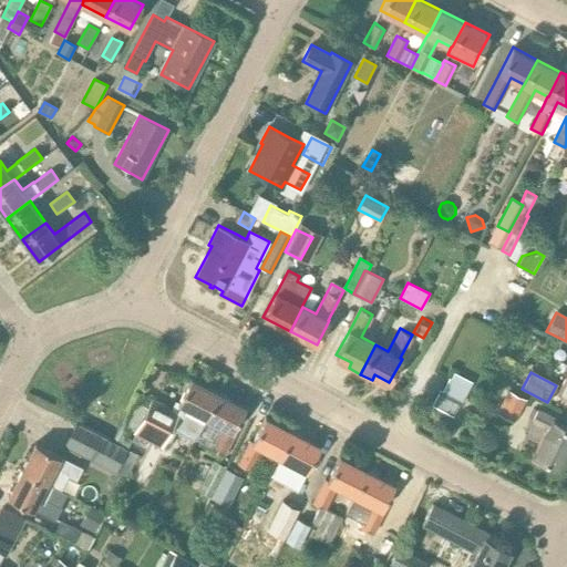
[(449,377),(441,392),(439,391),(432,405),(453,416),(472,382),(455,373),(452,379),(449,377)]
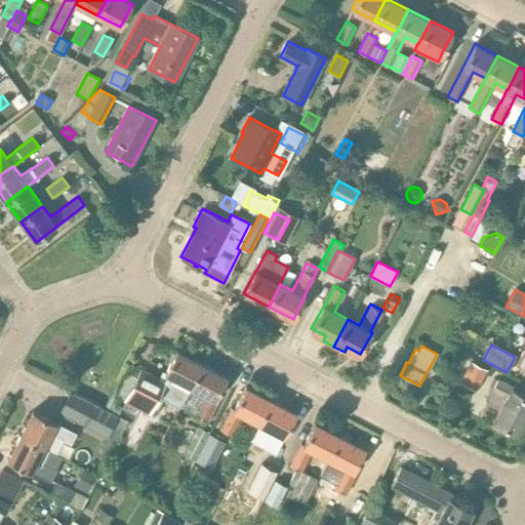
[(136,377),(125,400),(139,407),(144,410),(147,404),(155,408),(159,407),(163,399),(169,387),(186,396),(190,387),(202,364),(176,351),(165,372),(163,371),(159,380),(140,370),(136,377)]
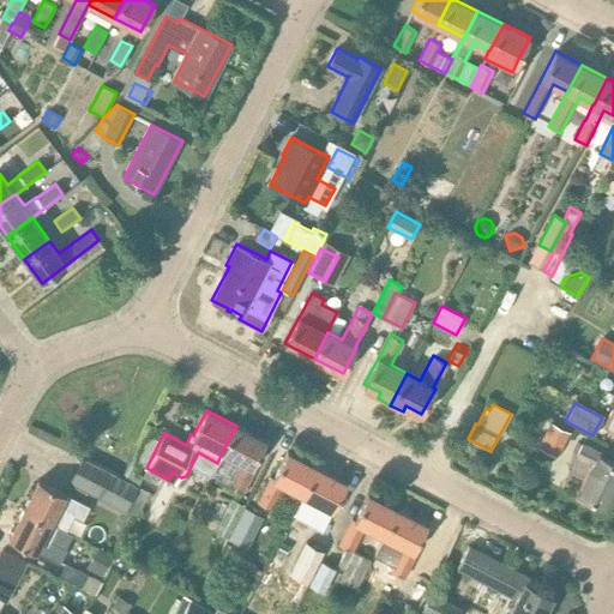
[(567,431),(552,422),(541,444),(557,452),(567,431)]
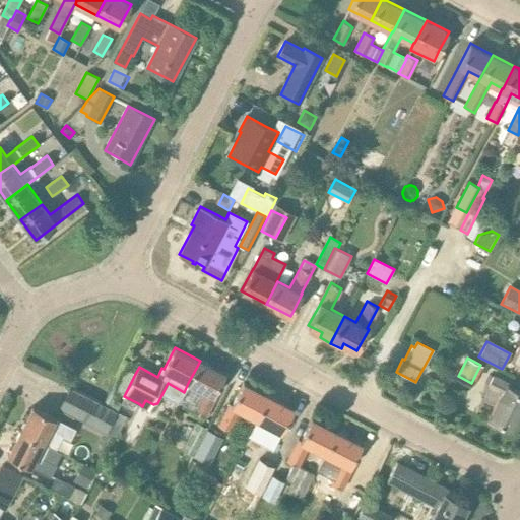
[(200,361),(188,383),(205,392),(194,412),(205,417),(216,396),(214,395),(225,374),(200,361)]
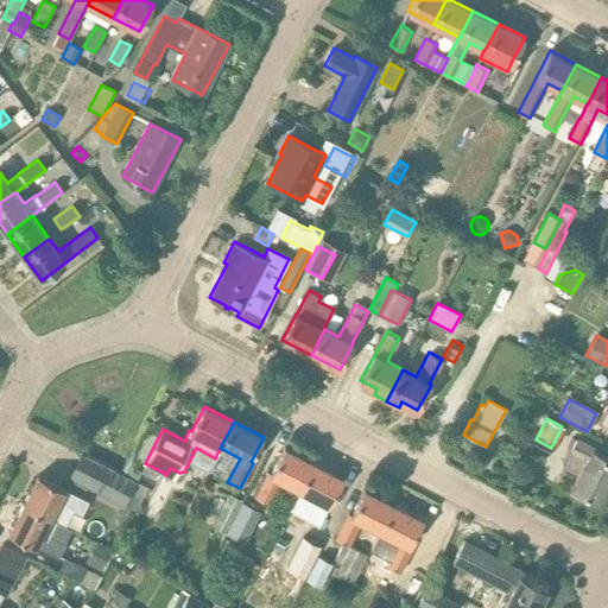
[(599,501),(607,481),(607,457),(593,450),(595,448),(577,438),(570,453),(587,461),(572,488),(599,501)]
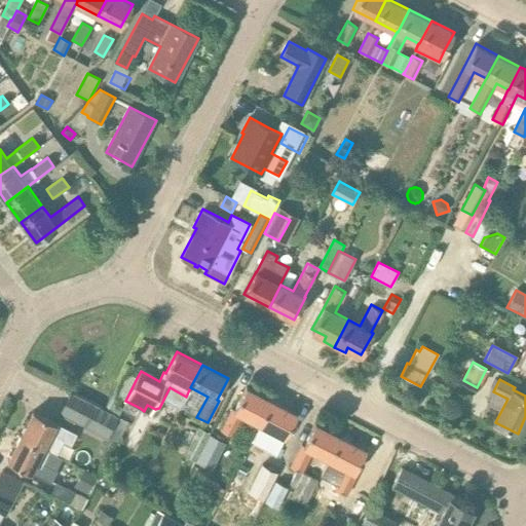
[(232,408),(223,426),(221,429),(232,436),(242,415),(260,423),(271,401),(246,387),(234,409),(232,408)]
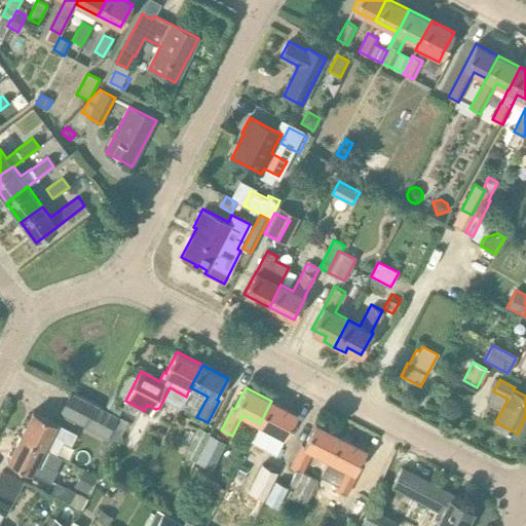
[(60,412),(106,436),(116,415),(71,391),(60,412)]
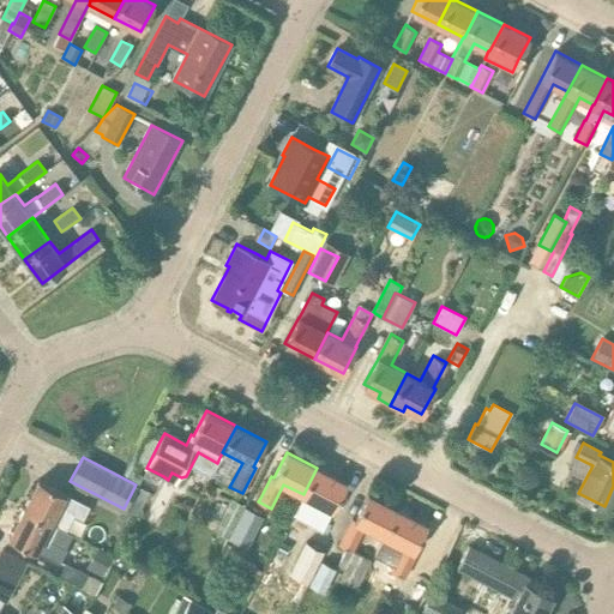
[(317,468),(304,494),(323,505),(311,529),(323,535),(336,510),(333,509),(347,483),(317,468)]
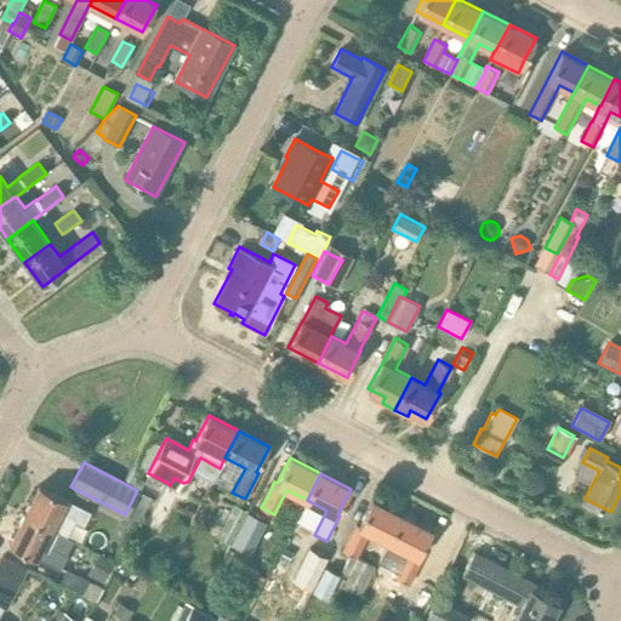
[(146,479),(134,501),(148,508),(160,485),(146,479)]
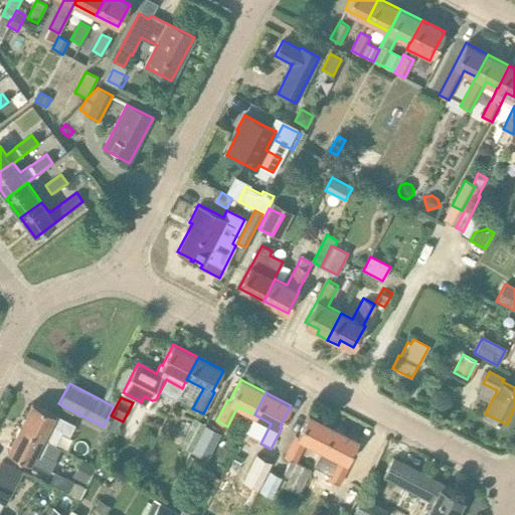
[(20,426),(47,441),(55,445),(61,432),(69,436),(74,425),(54,414),(54,413),(32,402),(20,426)]
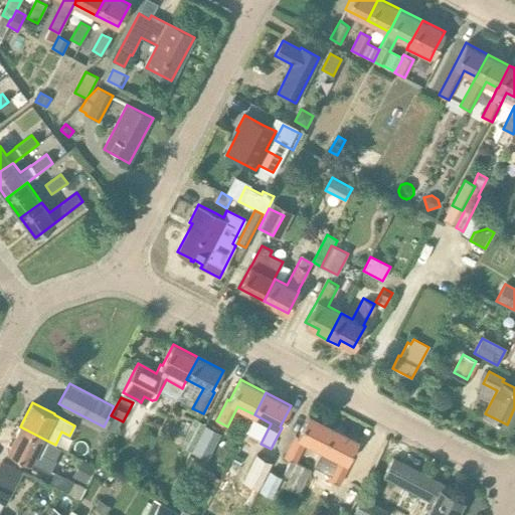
[(295,435),(286,453),(285,457),(296,462),(306,442),(322,450),(333,427),(309,414),(298,437),(295,435)]
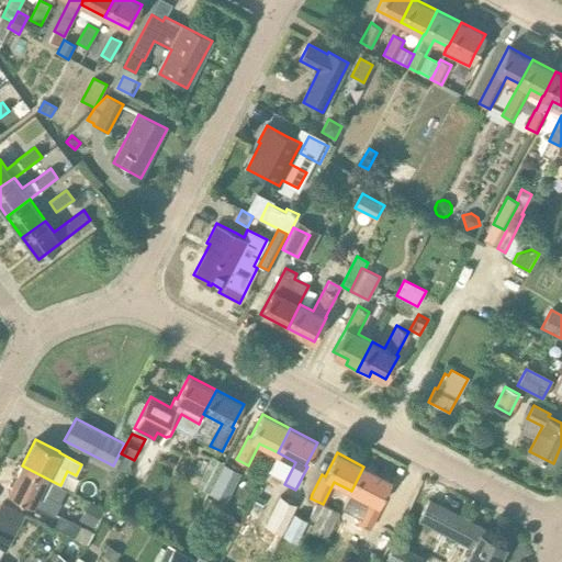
[(203,471),(195,485),(210,493),(214,484),(225,463),(212,456),(203,471)]
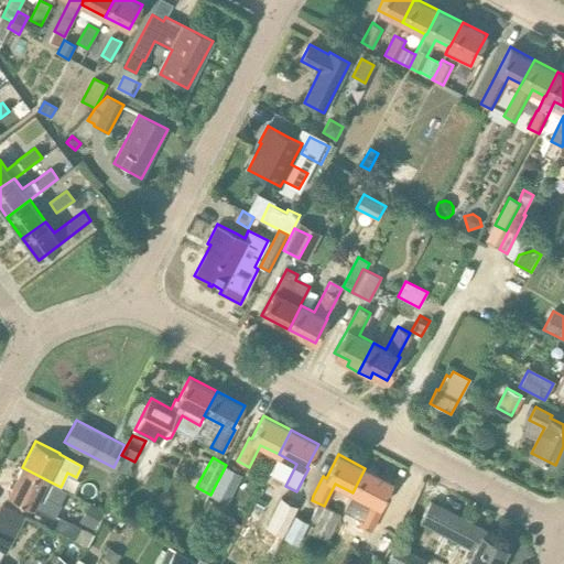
[(8,494),(28,503),(33,507),(33,505),(55,516),(61,505),(45,497),(52,483),(22,467),(8,494)]
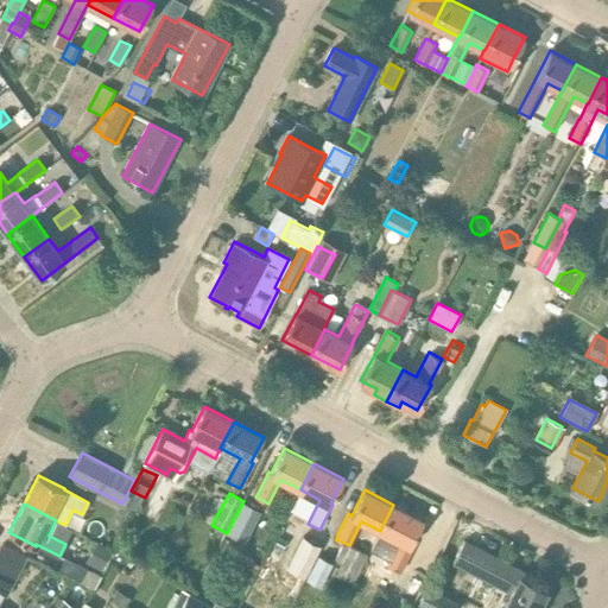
[(244,504),(228,534),(246,543),(253,527),(261,512),(244,504)]
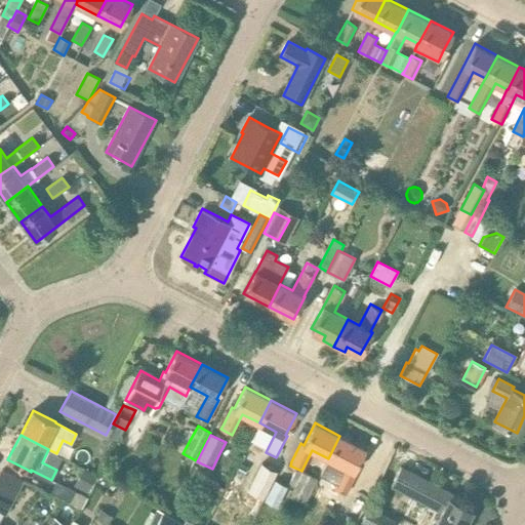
[(339,436),(328,458),(346,467),(334,489),(346,494),(347,490),(356,472),(354,471),(365,449),(339,436)]
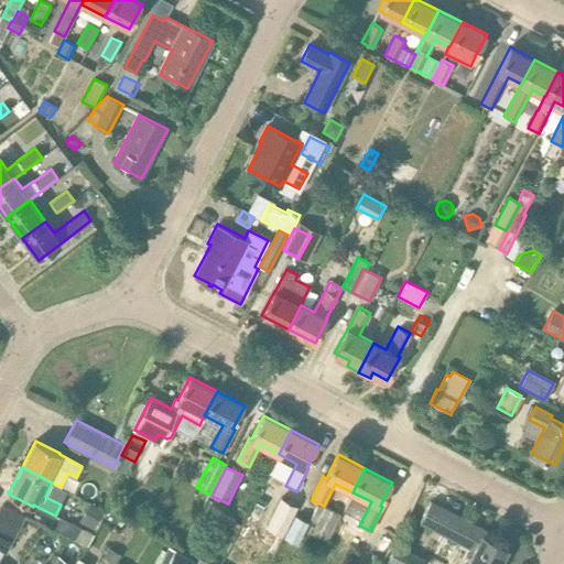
[(266,502),(259,498),(253,508),(261,512),(266,502)]
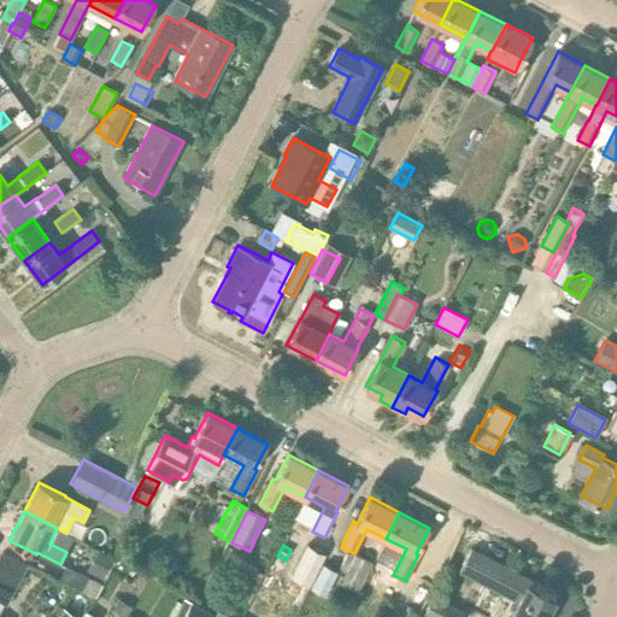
[(510,616),(545,616),(554,599),(529,586),(532,580),(483,556),(471,548),(459,570),(519,601),(510,616)]
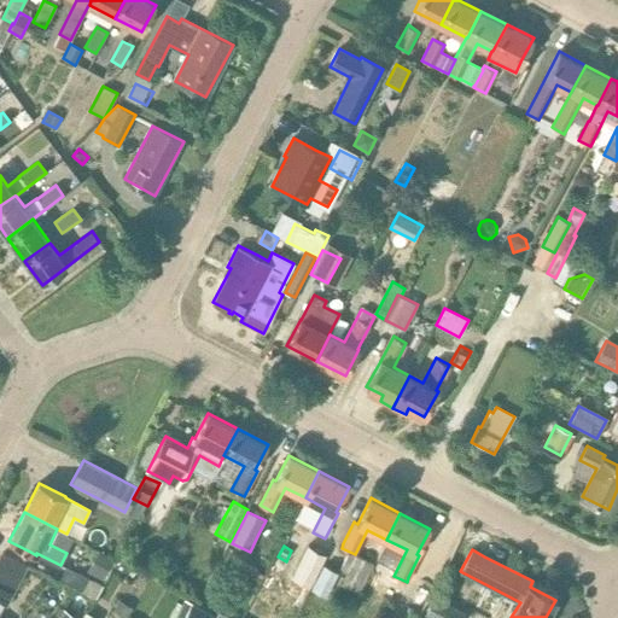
[(86,576),(93,579),(103,584),(116,560),(106,555),(99,552),(86,576)]
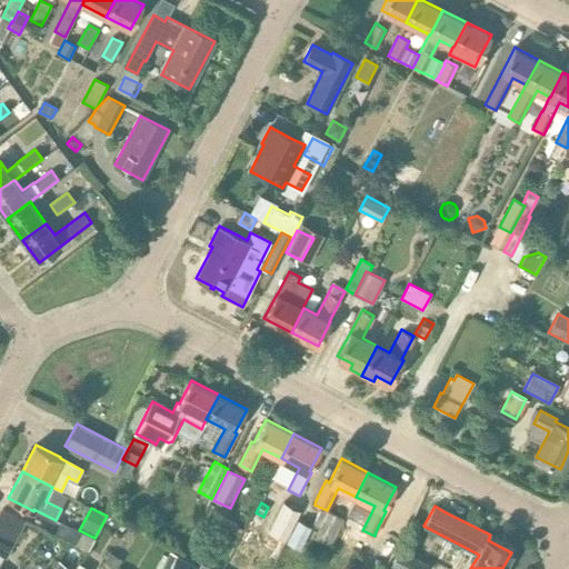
[(321,508),(312,525),(317,527),(318,528),(336,536),(343,519),(326,510),(321,508)]
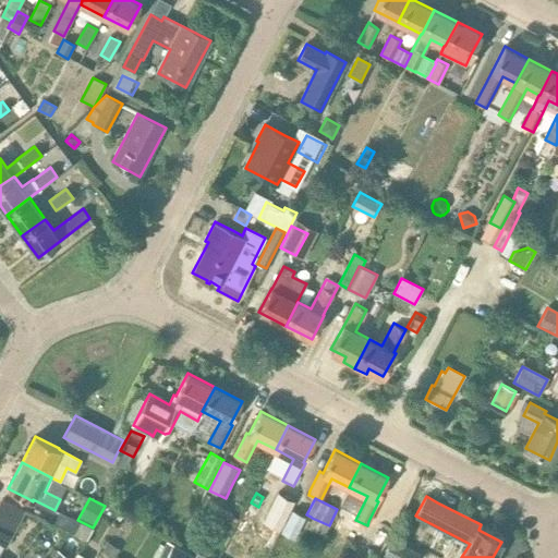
[(24,510),(22,509),(2,499),(0,504),(0,512),(19,522),(24,510)]
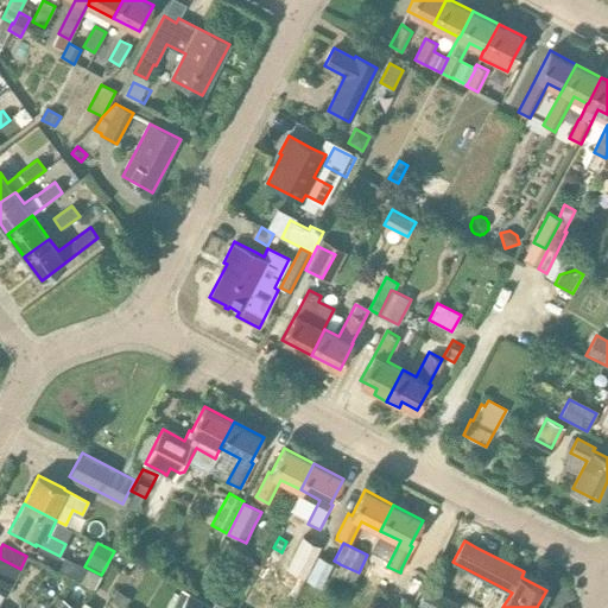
[(131,558),(115,550),(112,557),(131,568),(134,561),(131,558)]
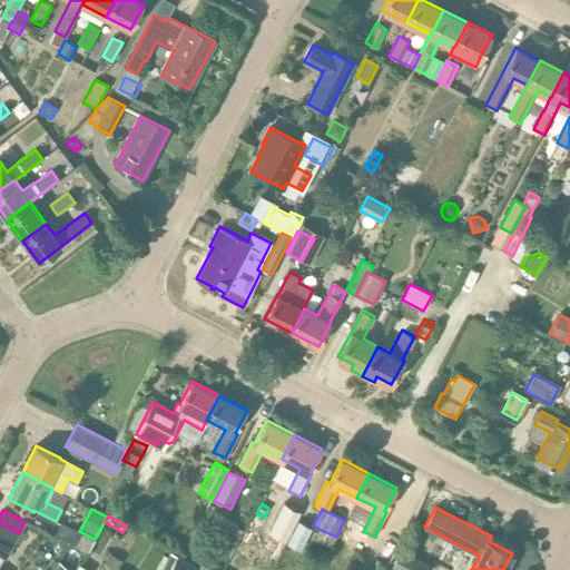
[(140,521),(137,529),(145,533),(149,526),(140,521)]
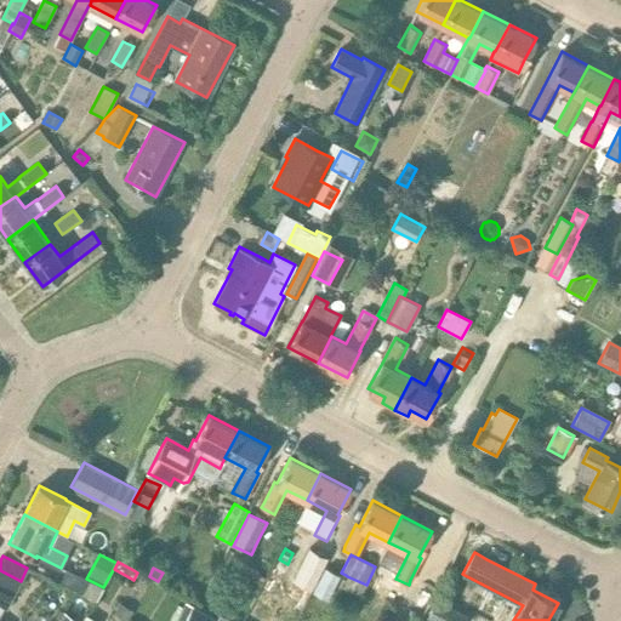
[(67,569),(60,582),(96,602),(102,587),(67,569)]
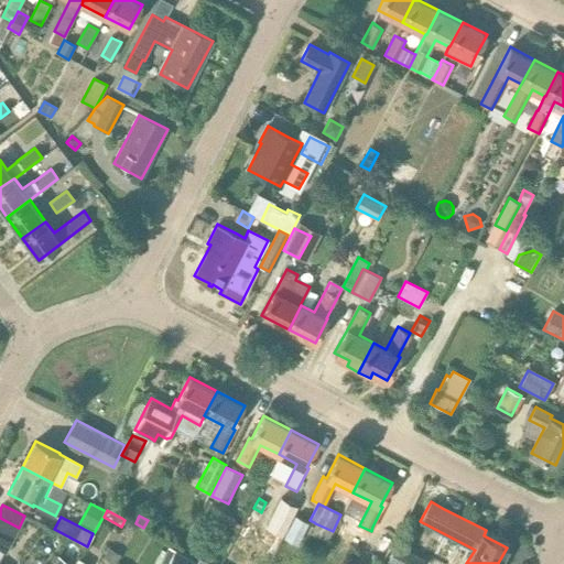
[(284,538),(296,544),(306,523),(295,517),(284,538)]
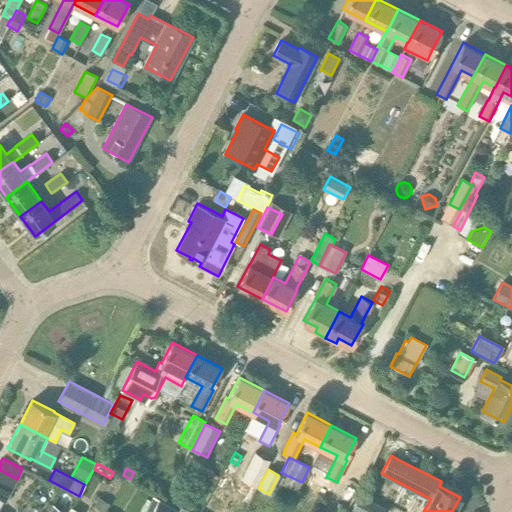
[(0,484),(11,490),(17,479),(0,470),(0,484)]
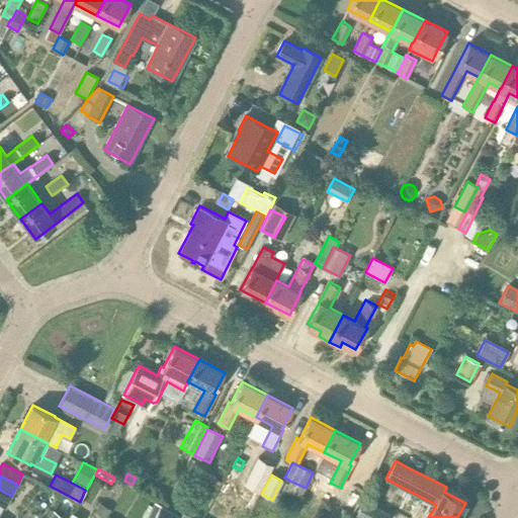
[(11,496),(0,490),(0,517),(1,517),(0,517),(0,511),(3,507),(5,508),(11,496)]
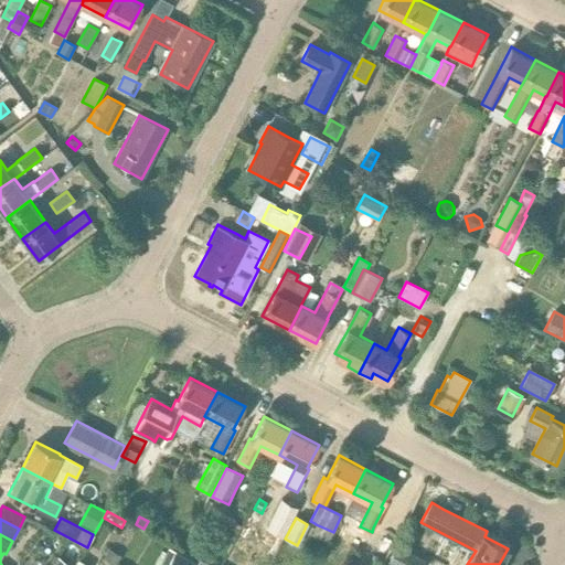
[(103,558),(114,564),(115,564),(121,555),(108,548),(103,558)]
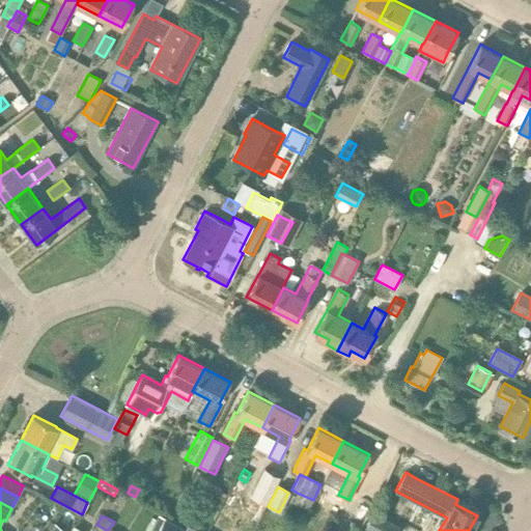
[(371,515),(365,526),(374,530),(395,530),(397,529),(371,515)]
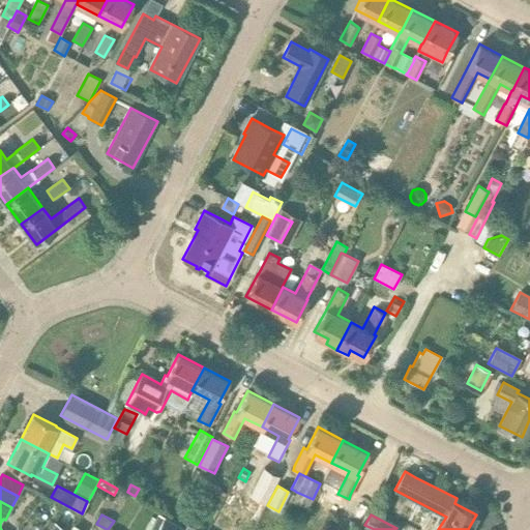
[(49,529),(69,529),(74,526),(62,519),(58,525),(55,522),(49,529)]
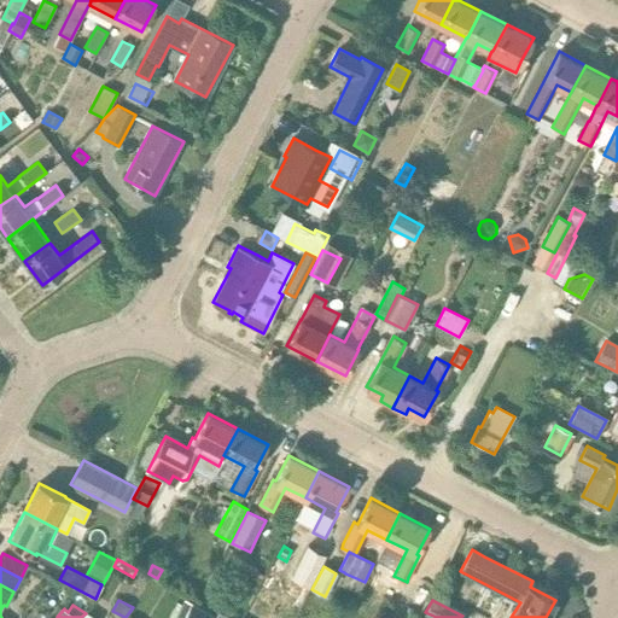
[(232,617),(220,611),(216,617),(192,605),(185,617),(232,617)]
